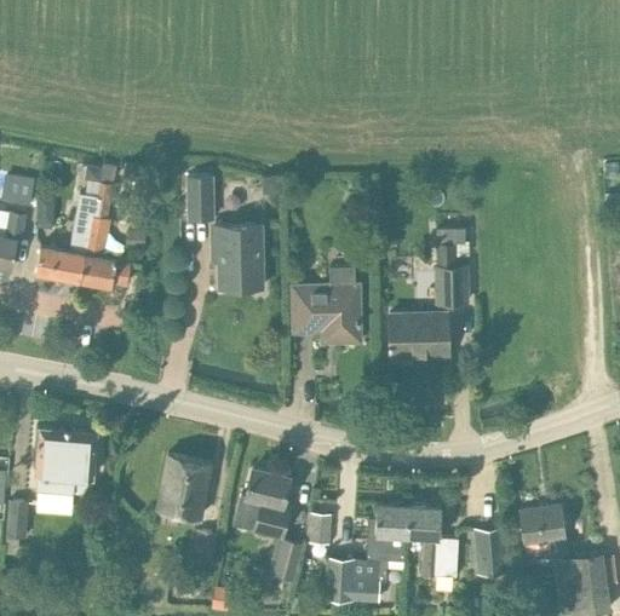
[(96,197),(81,282),(112,288),(112,283),(126,286),(130,264),(127,264),(128,259),(116,257),(115,262),(104,259),(112,220),(107,219),(115,170),(116,168),(102,165),(102,167),(102,168),(99,180),(99,183),(98,184),(98,189),(96,197)]
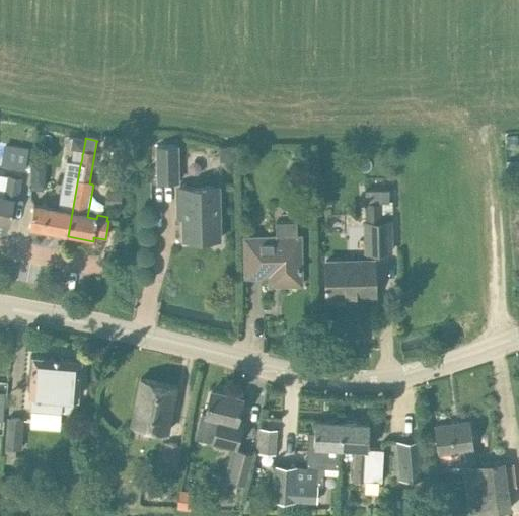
[(4,147),(0,167),(24,171),(28,151),(4,147)]
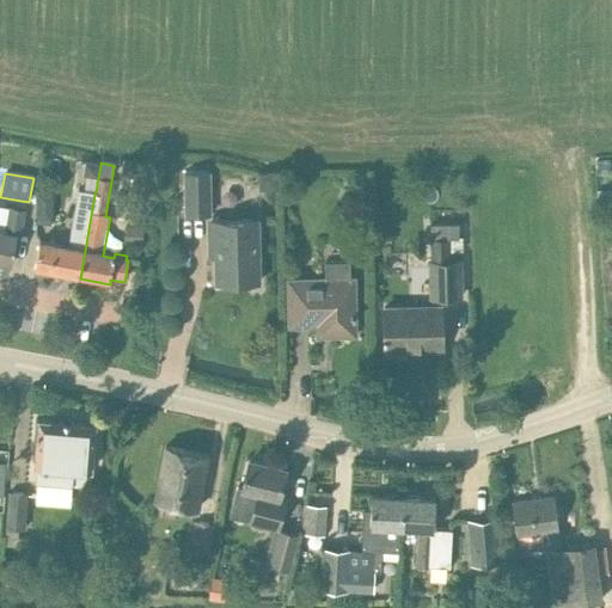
[(208,174),(184,176),(185,217),(209,216),(208,174)]
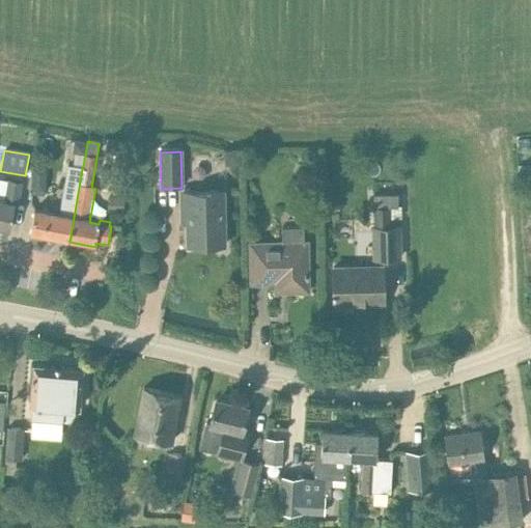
[(68,167),(59,217),(34,213),(30,235),(70,242),(82,169),(68,167)]
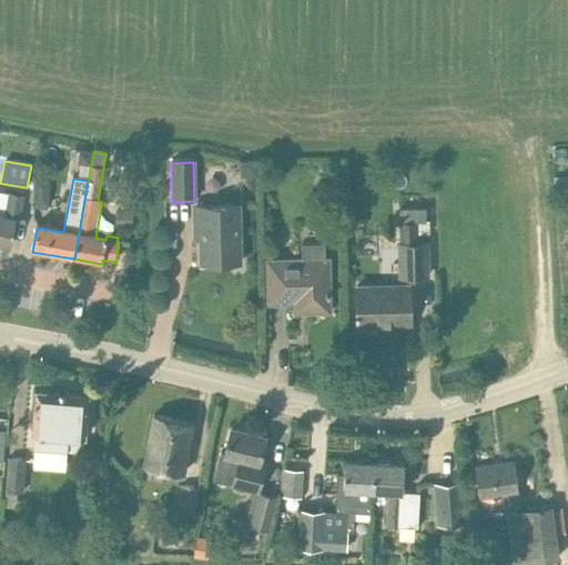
[(34,181),(32,208),(49,209),(50,182),(34,181)]
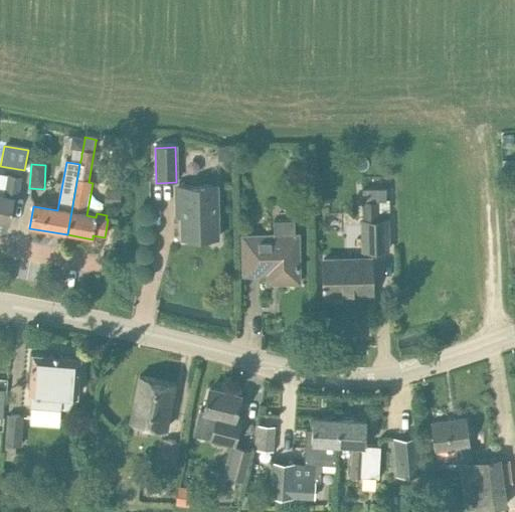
[(8,178),(4,198),(0,196),(0,222),(9,224),(14,199),(16,200),(20,180),(8,178)]
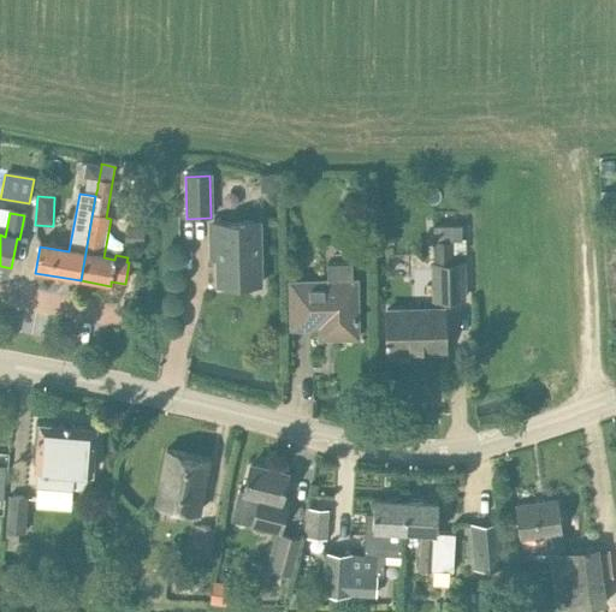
[(209,225),(209,230),(209,253),(215,253),(217,287),(261,286),(259,224),(209,225)]
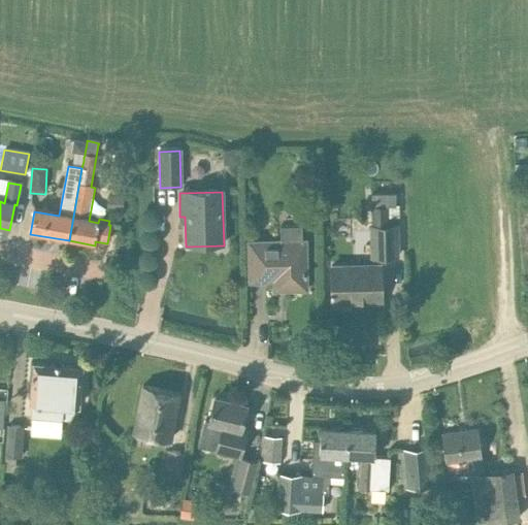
[(395,195),(370,195),(370,207),(370,228),(370,242),(371,258),(394,258),(399,258),(398,227),(394,227),(389,227),(389,220),(389,207),(395,207),(395,195)]
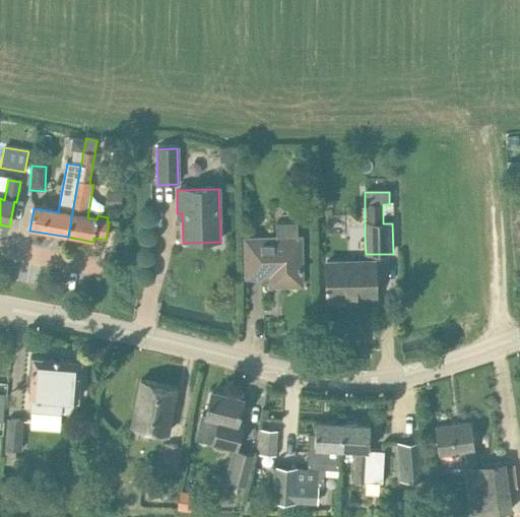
[(277,239),(244,240),(245,252),(245,272),(268,272),(280,271),(280,287),(303,287),(302,267),(302,253),(302,239),(298,239),(298,224),(277,225),(277,239)]
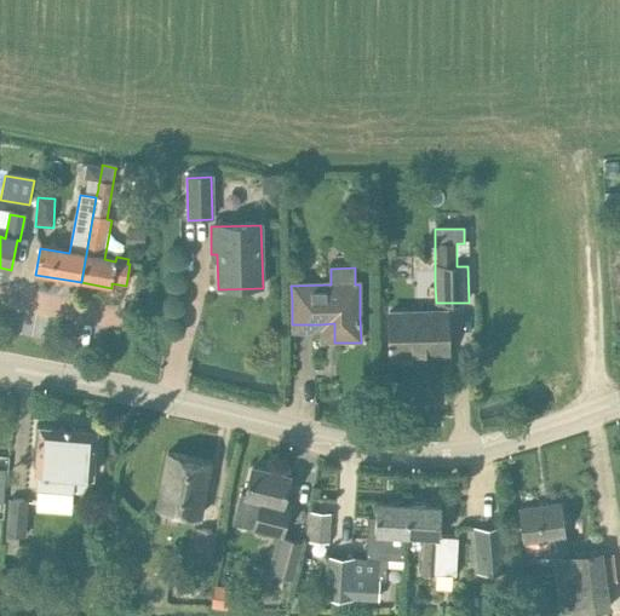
[(390,346),(390,358),(391,358),(391,356),(424,356),(424,358),(448,357),(447,333),(447,314),(390,315),(391,341),(388,341),(388,346),(390,346)]
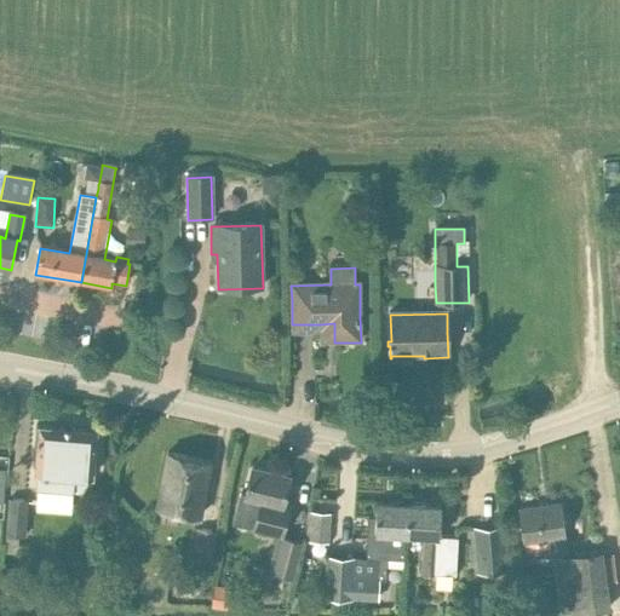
[(39,429),(35,472),(36,472),(35,493),(91,496),(96,432),(39,429)]
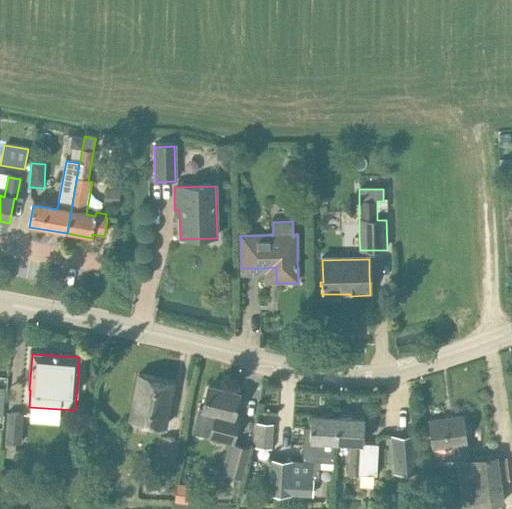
[(165,429),(170,403),(174,383),(138,376),(129,421),(165,429)]
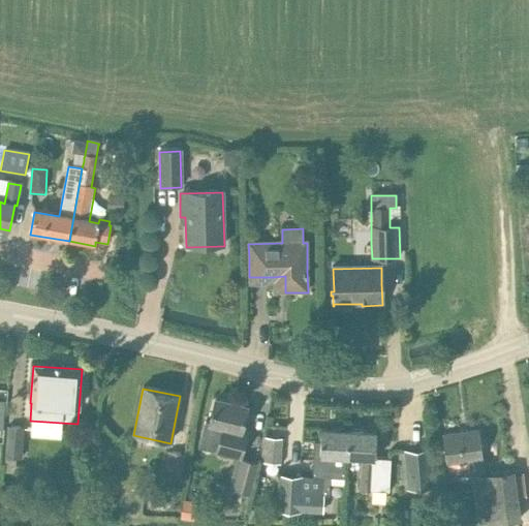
[(198,450),(236,459),(240,460),(247,434),(241,432),(247,409),(215,401),(209,425),(205,423),(198,450)]
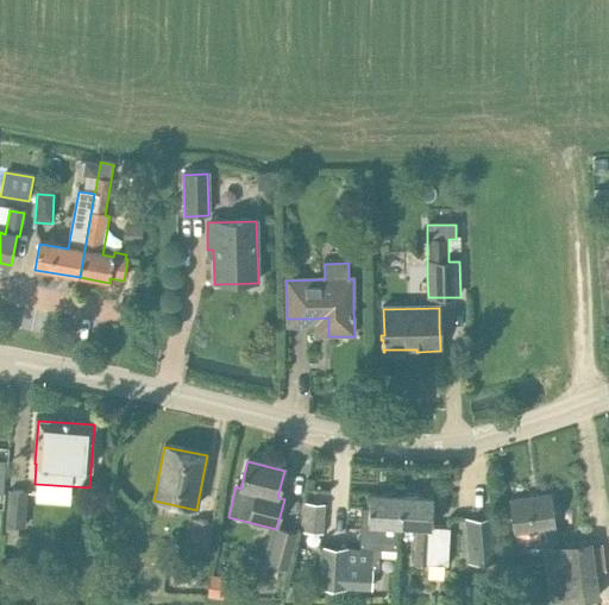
[(8,492),(5,529),(24,530),(26,495),(8,492)]
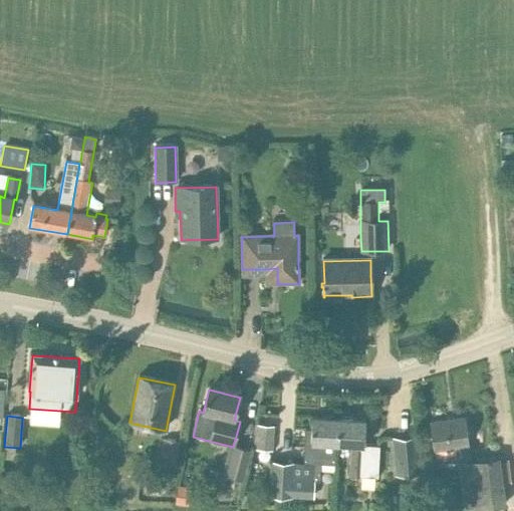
[(338,448),(340,420),(312,418),(311,432),(305,431),(303,466),(271,464),(269,500),(312,502),(313,480),(320,481),(321,465),(336,466),(337,448),(338,448)]
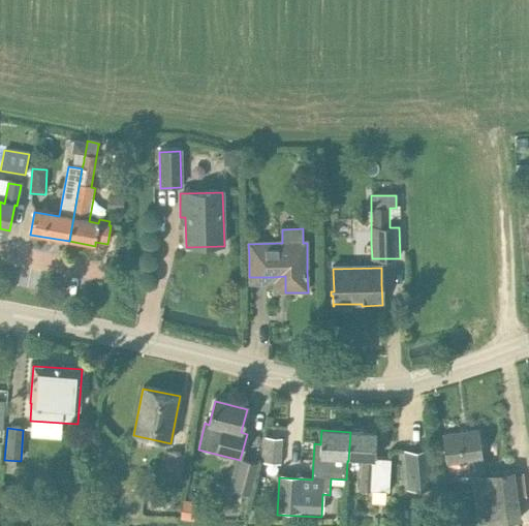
[(363,491),(389,493),(390,482),(391,461),(375,460),(376,434),(350,432),(348,461),(365,462),(363,491)]
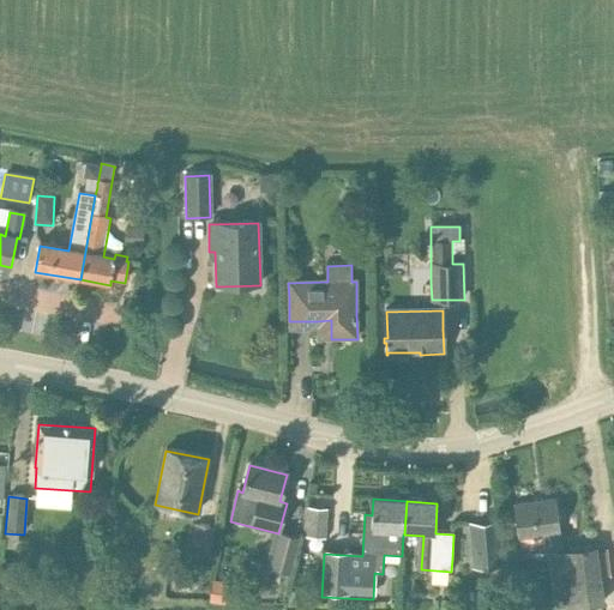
[(557,501),(513,507),(518,539),(518,543),(546,539),(555,609),(571,609),(602,604),(599,580),(597,572),(595,554),(594,548),(563,553),(557,501)]
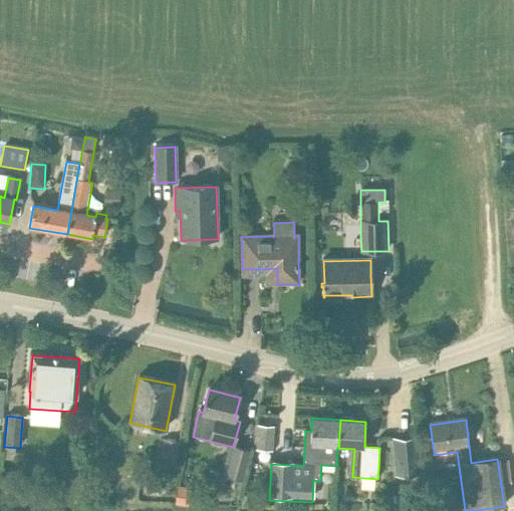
[(394,440),(397,476),(419,475),(416,439),(394,440)]
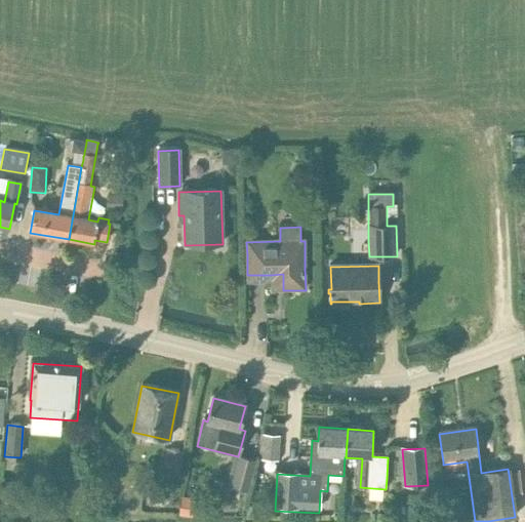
[(183,454),(167,450),(162,475),(177,478),(183,454)]
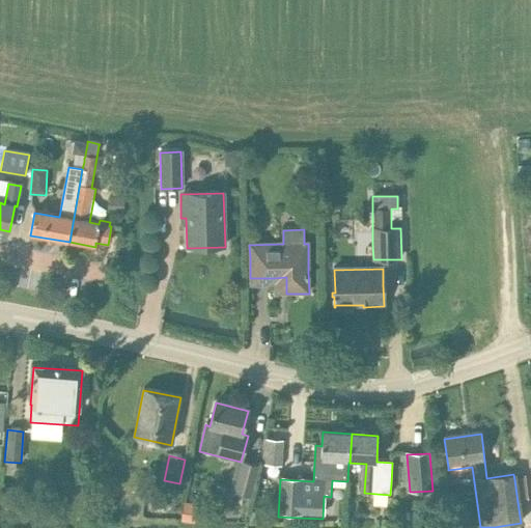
[(262,456),(258,482),(267,484),(271,460),(262,456)]
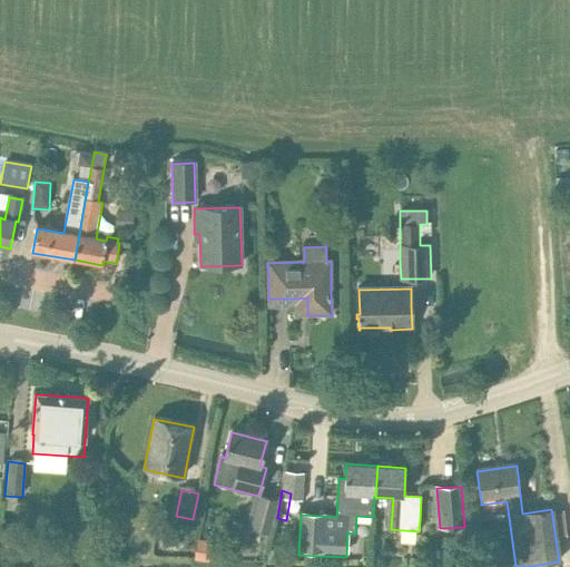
[(258,496),(254,495),(246,527),(268,533),(277,500),(258,496)]
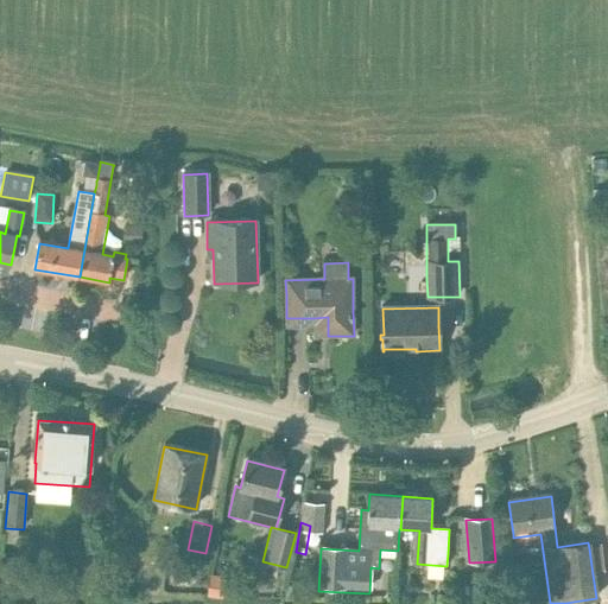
[(507,565),(496,566),(498,589),(508,589),(507,565)]
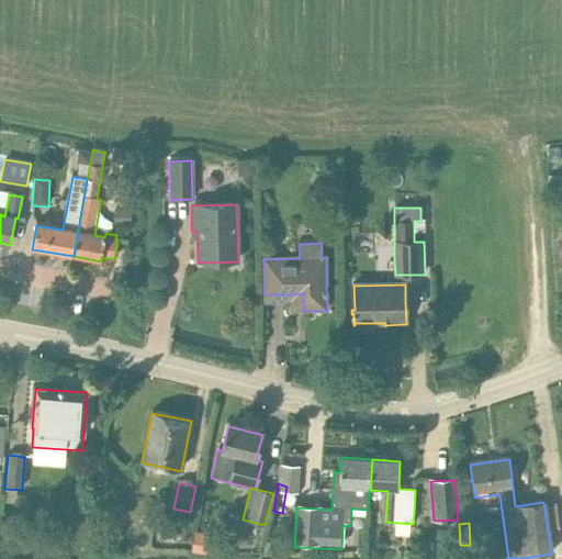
[(191,552),(191,554),(218,557),(221,541),(203,539),(204,534),(193,533),(191,552)]
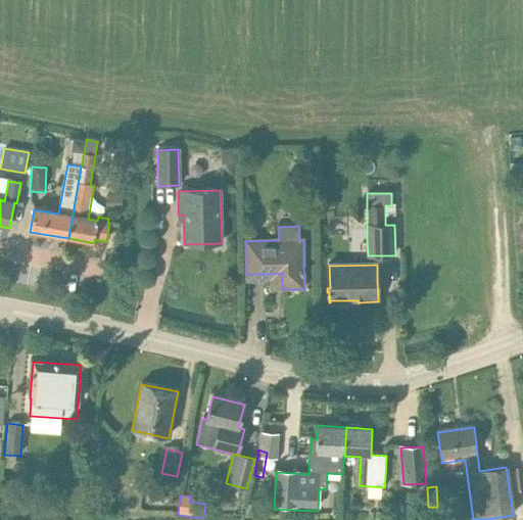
[(245,516),(255,516),(255,505),(244,505),(245,516)]
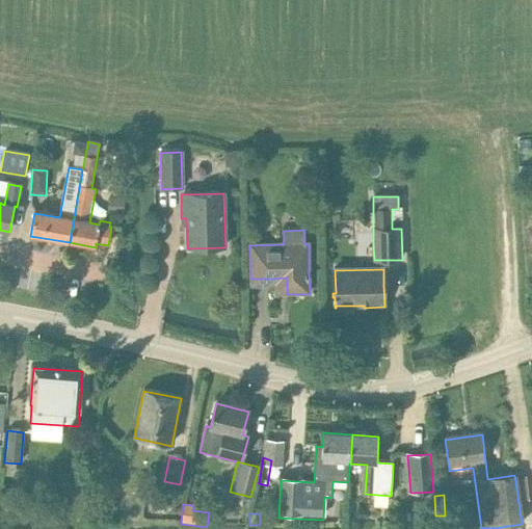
[(440,517),(426,518),(427,528),(441,528),(440,517)]
